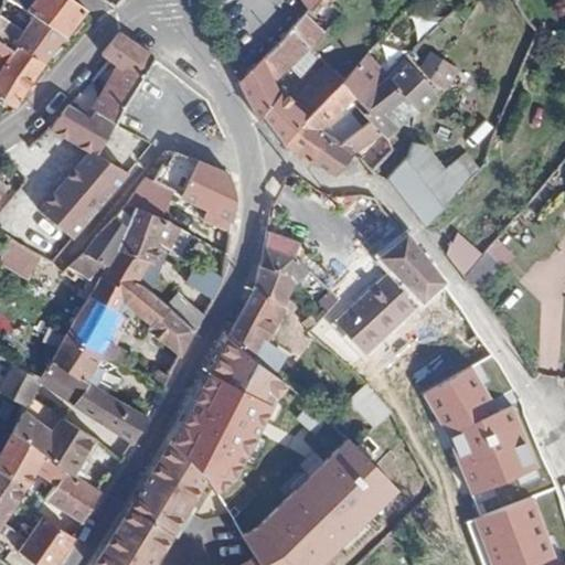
[(30,19),(64,39),(83,14),(63,0),(7,0),(6,1),(30,19)]
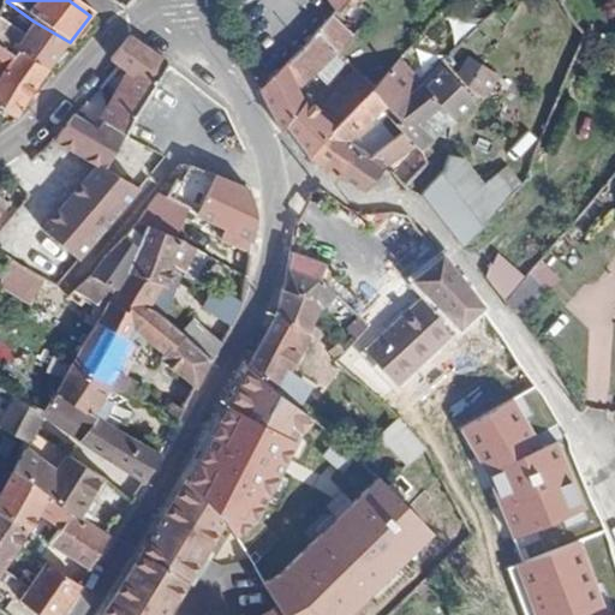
[(328,18),(282,67),(297,91),(315,71),(333,53),(334,54),(348,39),(328,18)]
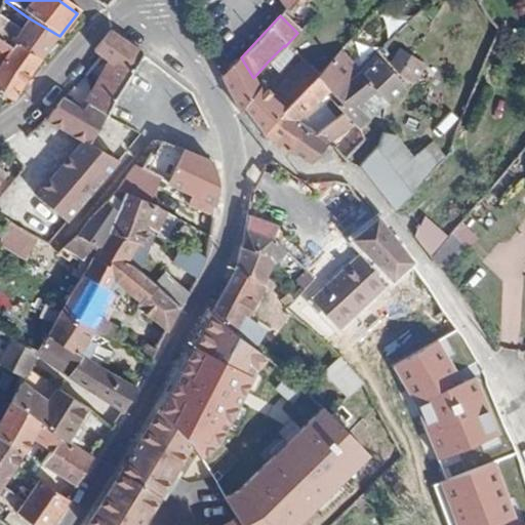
[(0,43),(8,49),(12,44),(16,36),(0,25),(0,24),(2,19),(0,17),(0,43)]
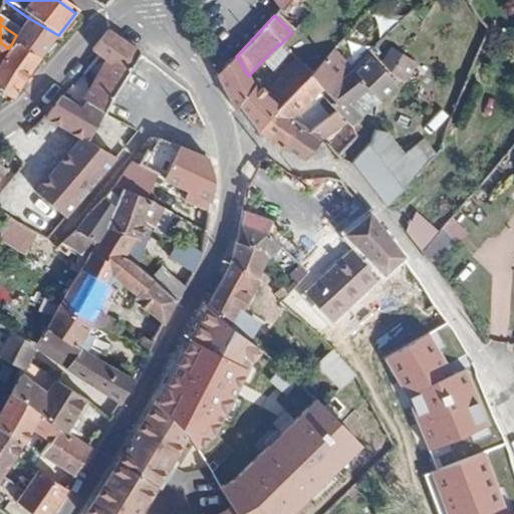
[(12,43),(39,60),(49,46),(58,35),(27,17),(16,35),(12,43)]
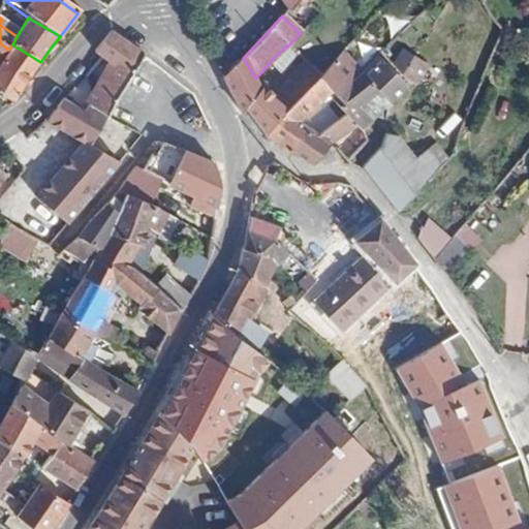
[(110,116),(144,54),(113,32),(95,52),(101,57),(110,63),(87,103),(89,105),(110,116)]
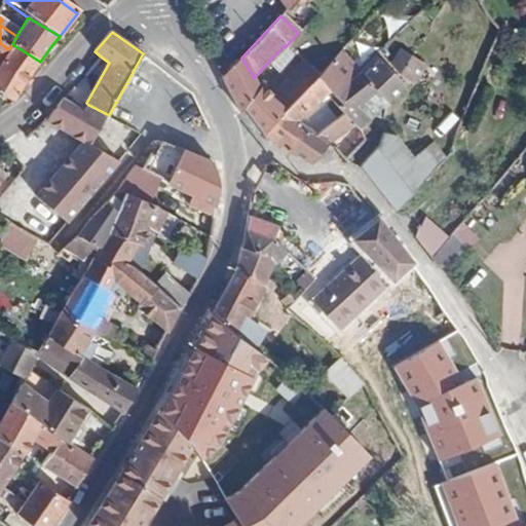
[(0,96),(12,104),(40,62),(12,44),(8,49),(0,43),(0,96)]
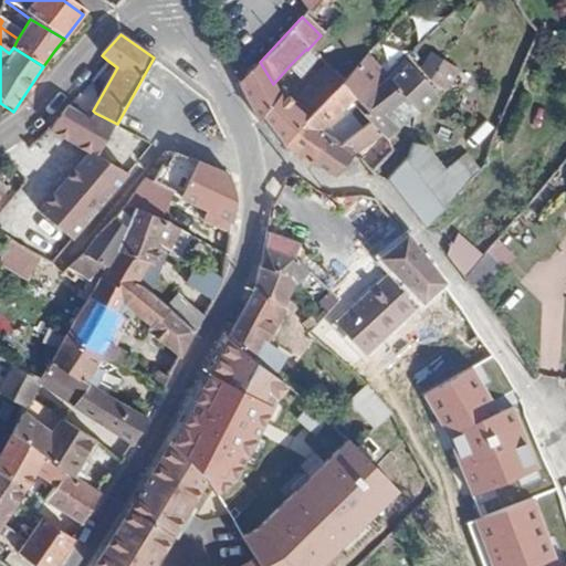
[(300,100),(313,114),(343,84),(307,50),(306,49),(290,65),(311,87),(300,100)]
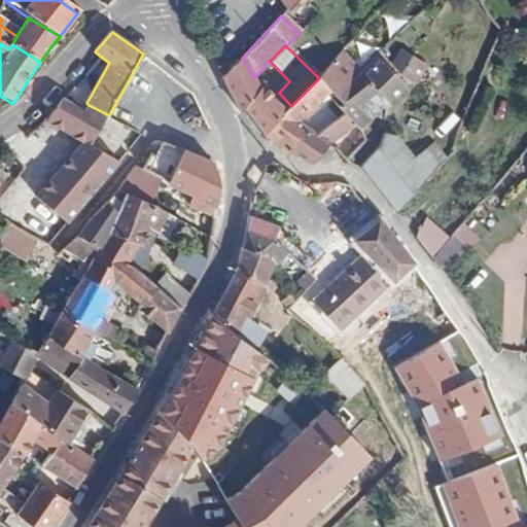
[(331,99),(360,71),(343,50),(319,78),(291,106),(266,135),(290,155),(311,131),(303,124),(329,97),(331,99)]
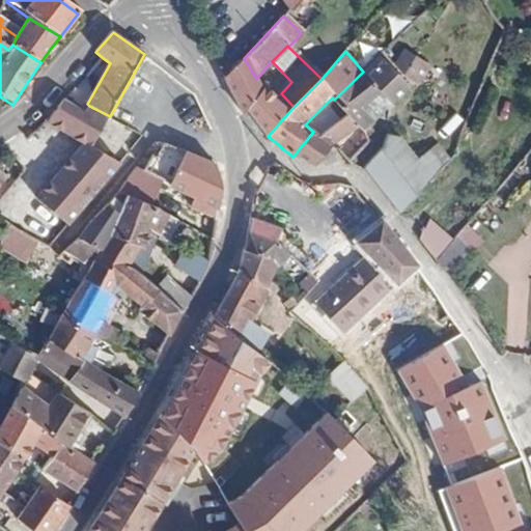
[(426,64),(415,56),(403,74),(417,82),(426,64)]
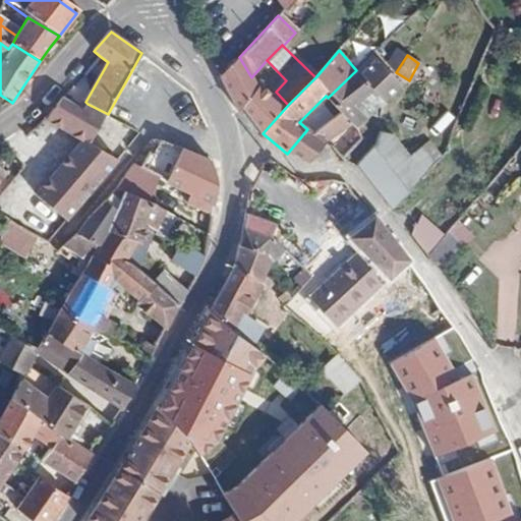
[(242,110),(263,133),(288,105),(276,92),(270,100),(254,83),(251,77),(239,57),(218,78),(236,113),(242,110)]
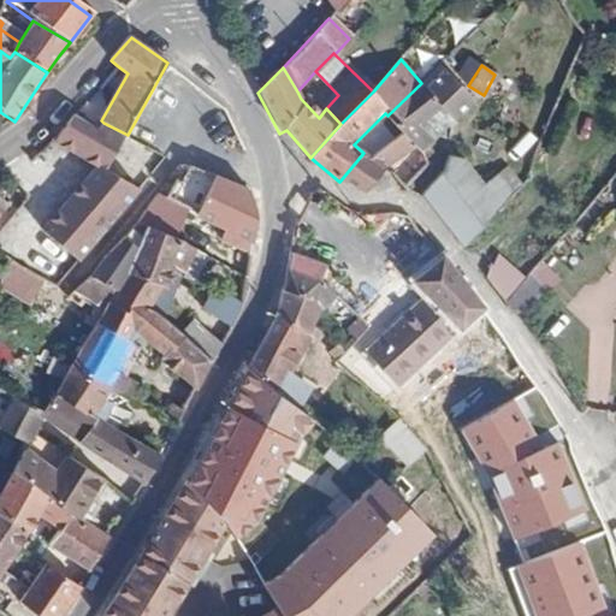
[(448,71),(426,89),(440,107),(454,122),(456,119),(456,104),(465,90),(448,71)]
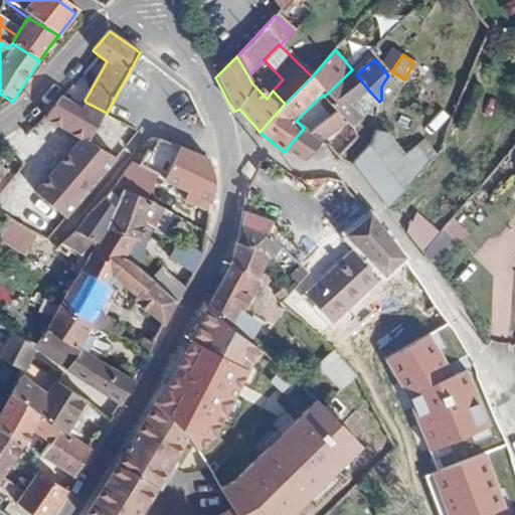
[(356,74),(352,69),(324,97),(332,108),(338,114),(347,124),(353,134),(360,130),(356,122),(361,117),(349,106),(368,90),(356,74)]
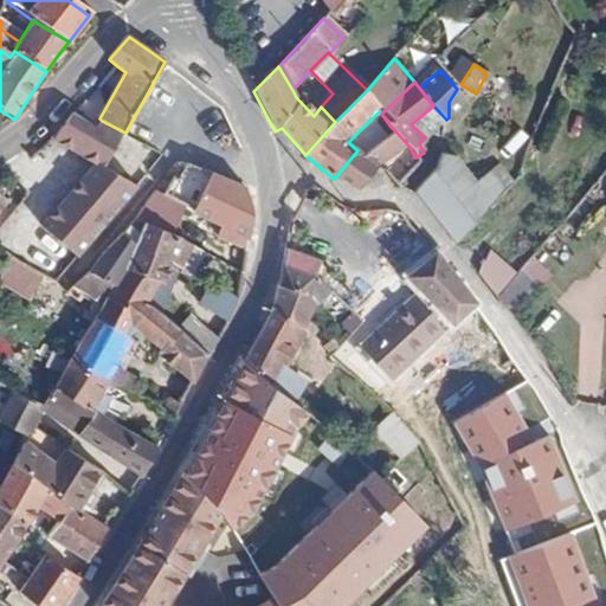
[(449,102),(449,117),(468,100),(457,89),(449,102)]
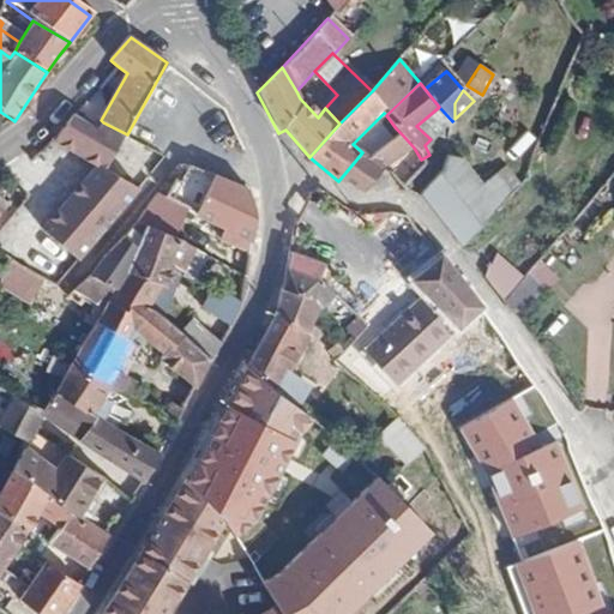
[(416,126),(431,139),(452,121),(439,107),(416,126)]
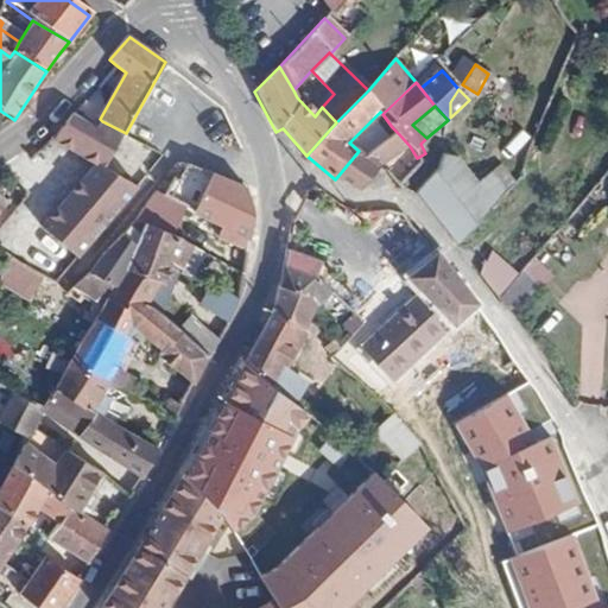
[(96,130),(76,114),(74,113),(54,140),(80,154),(96,130)]
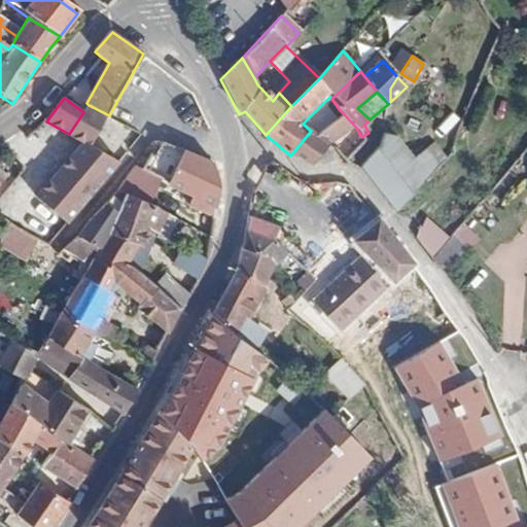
[(91,147),(109,115),(89,105),(83,112),(69,134),(82,142),(91,147)]
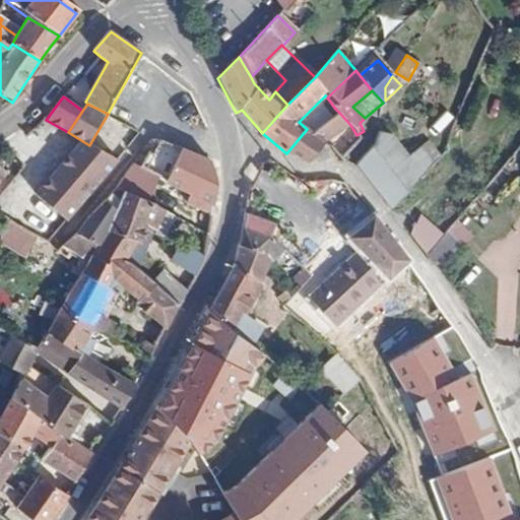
[(335,120),(341,115),(335,109),(330,114),(335,120)]
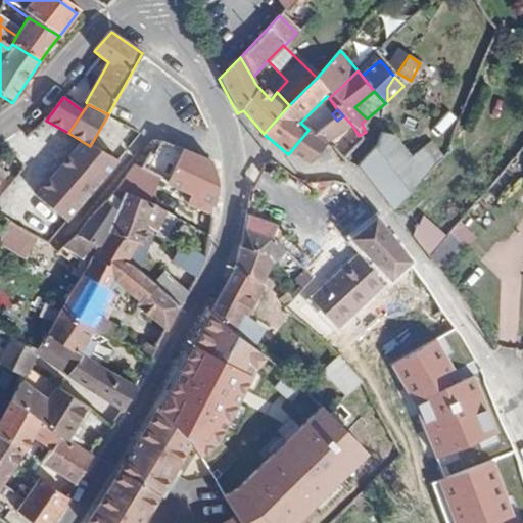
[(308,163),(325,147),(352,126),(343,115),(337,121),(317,138),(308,130),(288,154),(308,163)]
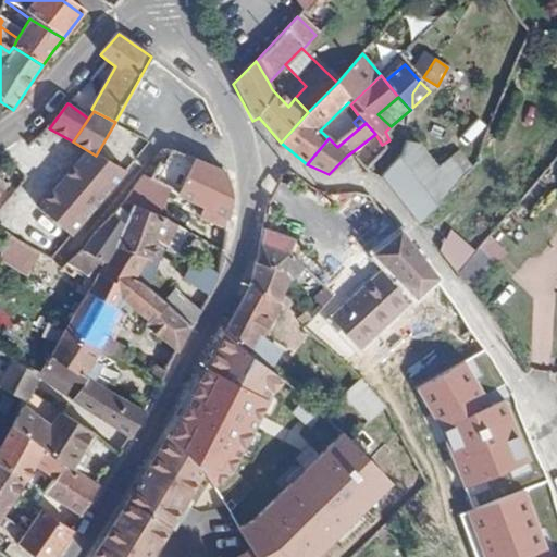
[(69,172),(87,150),(73,141),(65,152),(33,189),(26,198),(38,209),(69,172)]
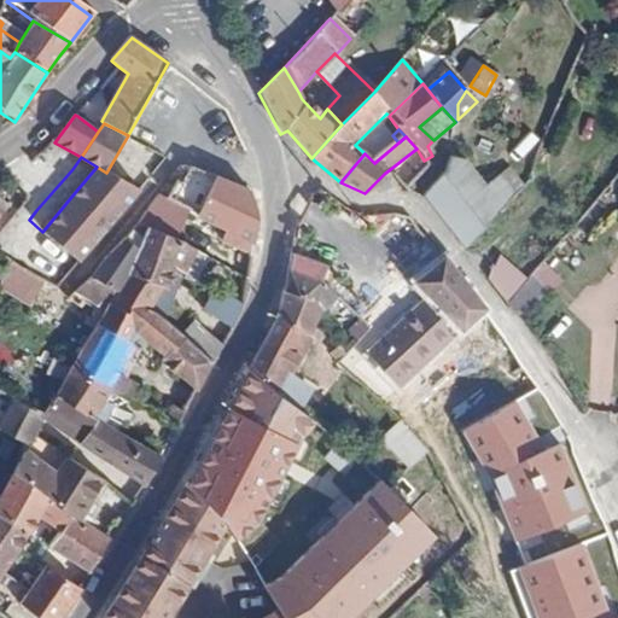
[(424,197),(441,220),(474,185),(478,178),(462,159),(449,157),(447,172),(442,178),(424,197)]
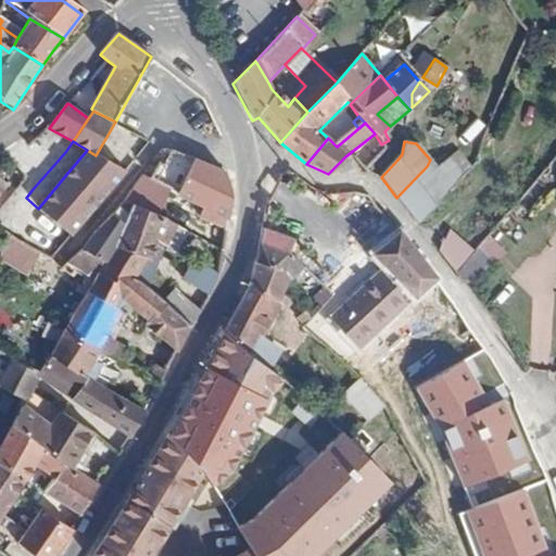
[(368,165),(381,177),(397,160),(386,148),(384,149),(368,165)]
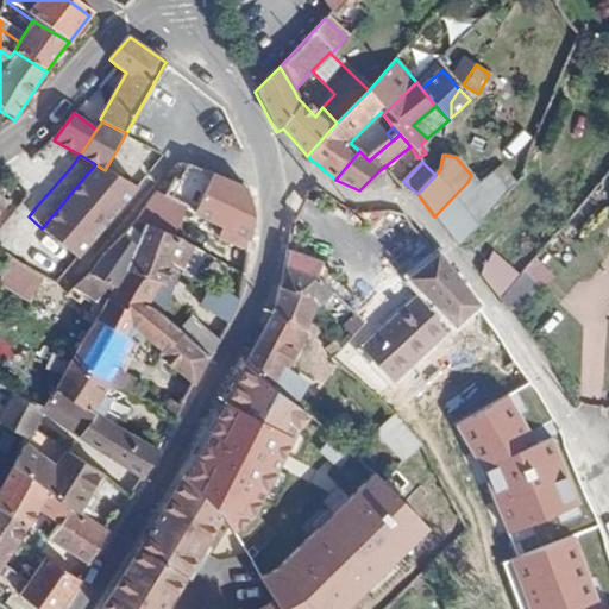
[(138,188),(105,170),(95,164),(75,188),(112,218),(138,188)]
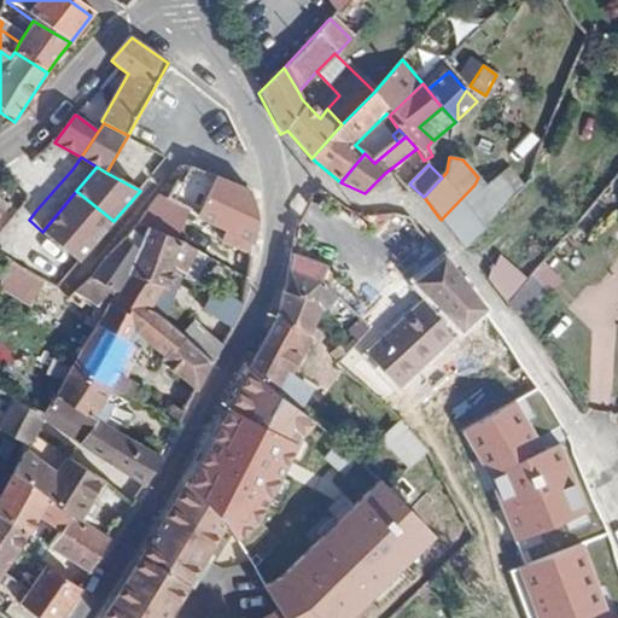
[(216,175),(194,167),(186,186),(208,196),(216,175)]
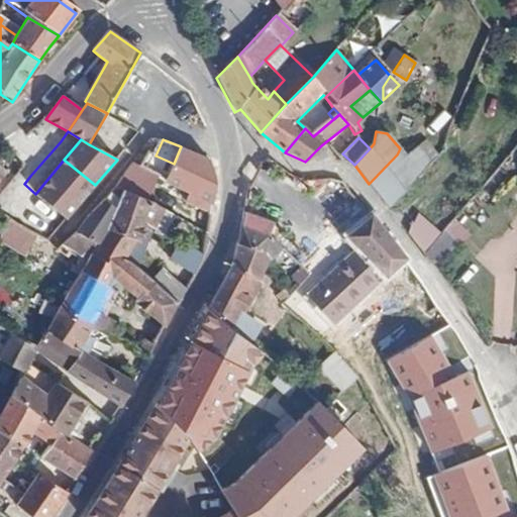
[(174,164),(167,180),(214,202),(216,183),(213,164),(208,161),(202,156),(181,146),(174,164)]
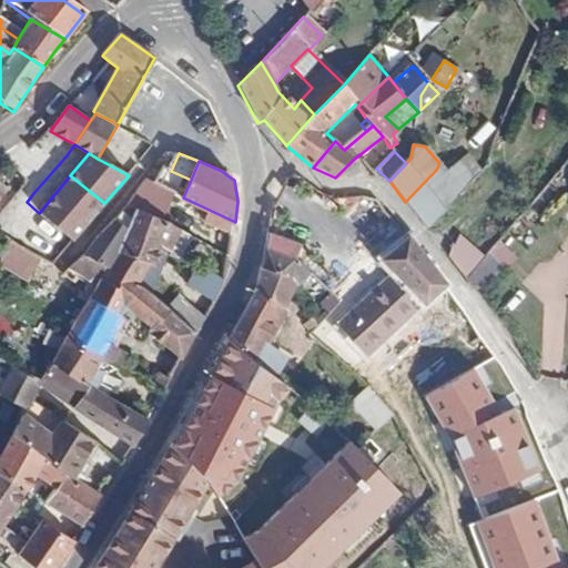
[(405,202),(428,231),(474,179),(459,161),(446,171),(439,163),(436,170),(405,202)]
